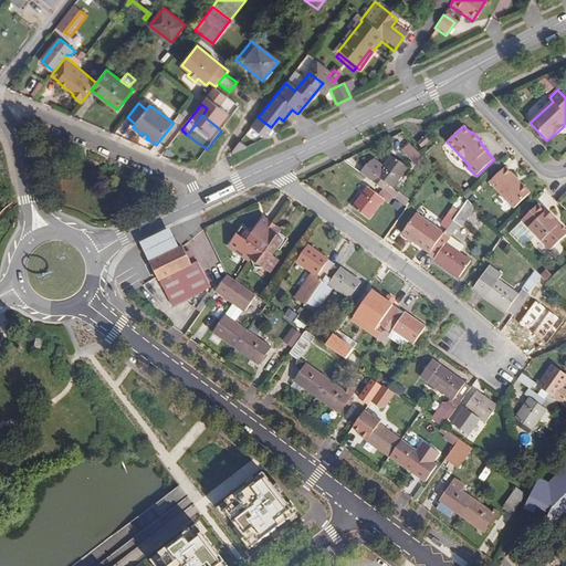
[(429,138),(425,134),(417,140),(421,145),(429,138)]
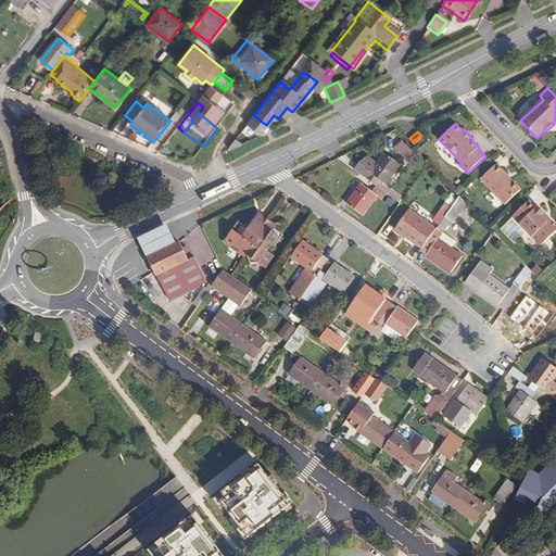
[(411,154),(397,140),(390,147),(404,161),(411,154)]
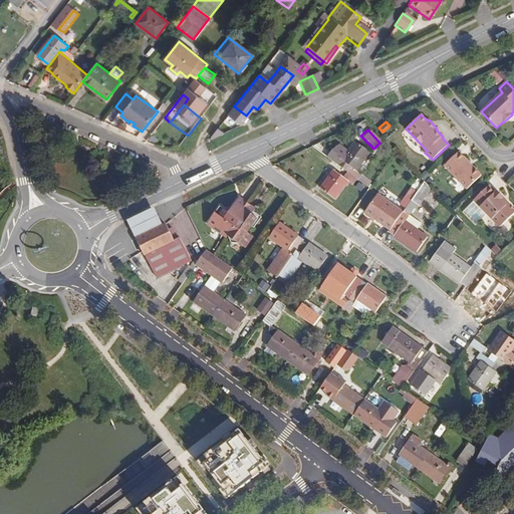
[(347,175),(357,183),(362,177),(358,174),(372,155),(357,144),(349,155),(343,163),(339,168),(347,175)]
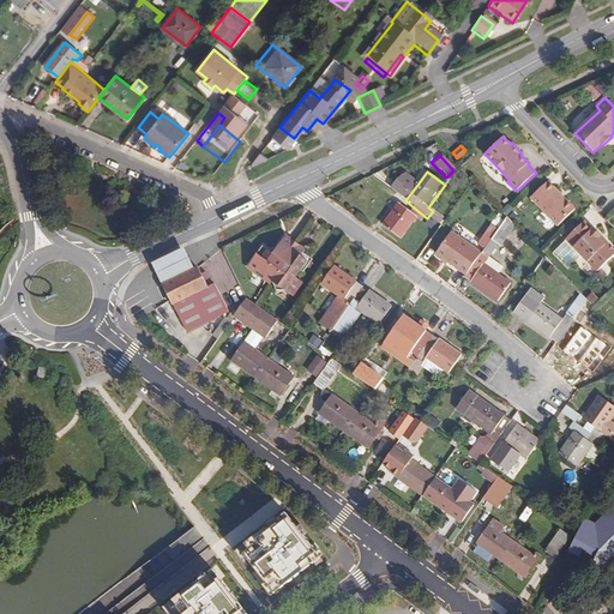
[(417,185),(411,180),(404,190),(410,194),(417,185)]
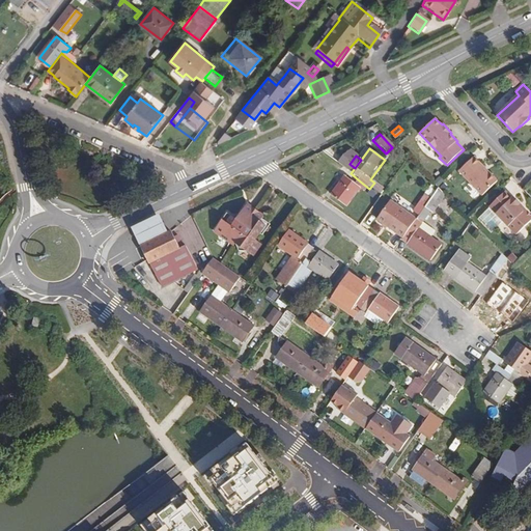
[(484,168),(474,158),(458,172),(481,196),(497,182),(487,172),(486,173),(482,169),(484,168)]
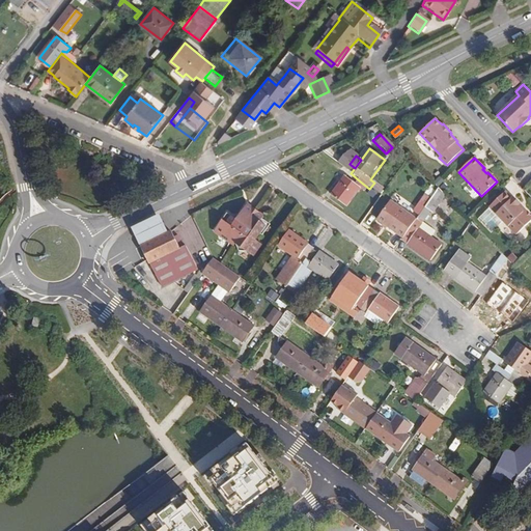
[(366,193),(369,189),(359,180),(357,185),(346,177),(332,196),(348,208),(362,190),(366,193)]
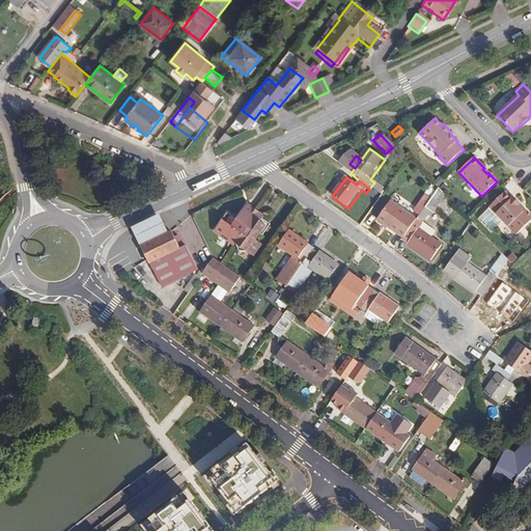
[(439,187),(415,222),(401,240),(429,260),(440,246),(420,231),(447,195),(439,187)]
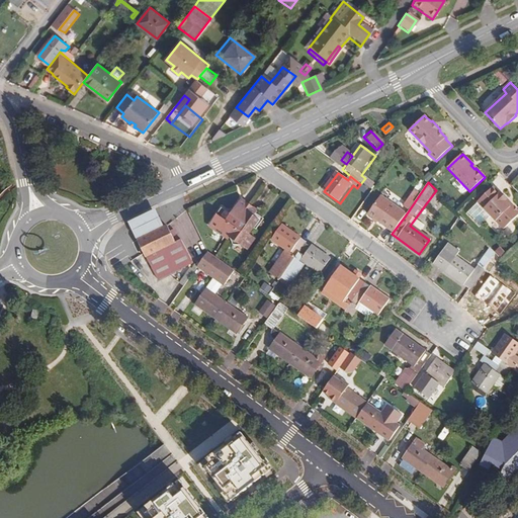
[(494,186),(478,201),(491,214),(504,229),(517,214),(517,208),(515,205),(511,206),(505,201),(507,199),(508,198),(501,191),(500,193),(494,186)]
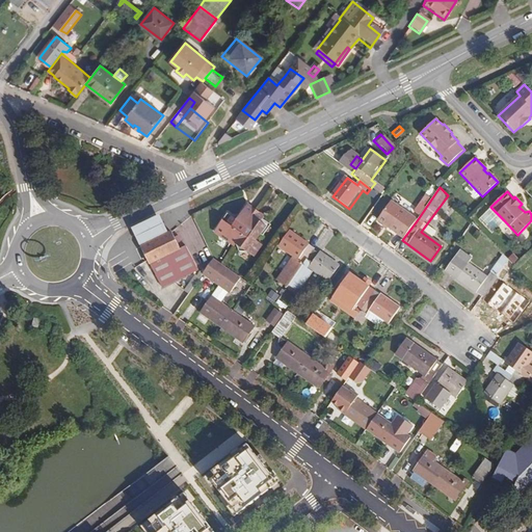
[(268,219),(251,207),(239,223),(231,217),(221,231),(227,235),(225,237),(233,242),(234,240),(240,244),(238,246),(242,255),(250,255),(257,260),(266,247),(260,242),(264,236),(269,229),(265,224),(266,222),(268,219)]
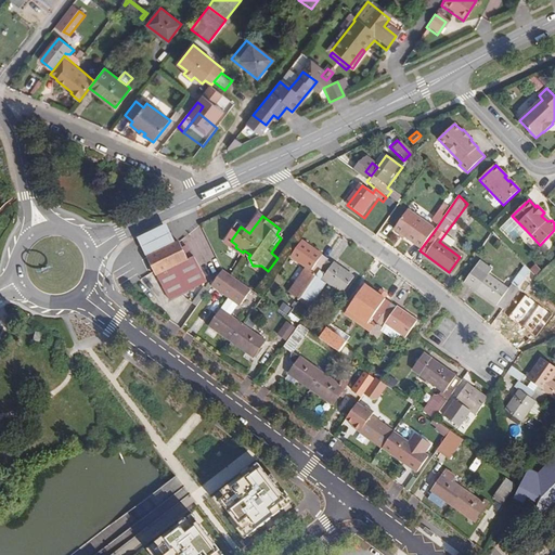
[(512,216),(499,228),(513,243),(526,230),(512,216)]
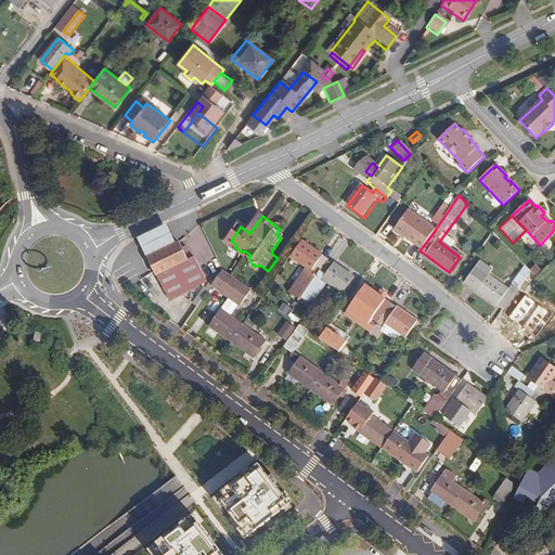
[(420,250),(434,232),(428,228),(425,232),(408,219),(397,234),(420,250)]
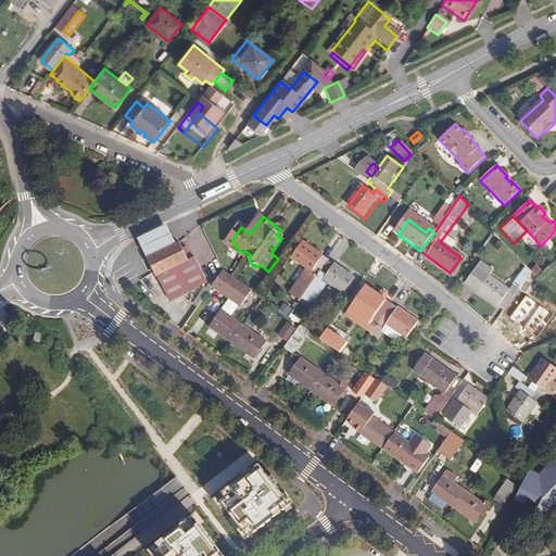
[(142,254),(173,239),(165,225),(135,240),(142,254)]
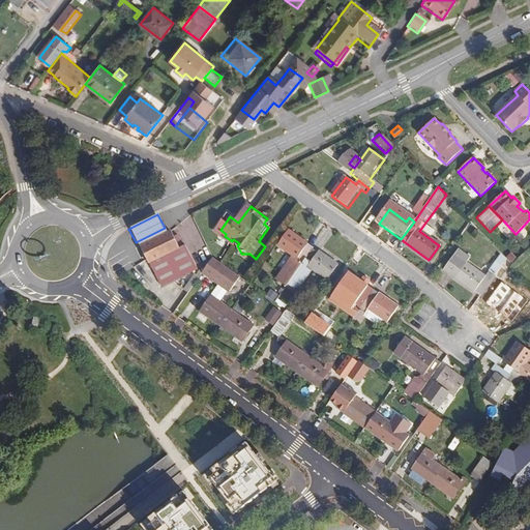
[(273,227),(265,222),(264,224),(268,228),(263,235),(266,237),(273,227)]
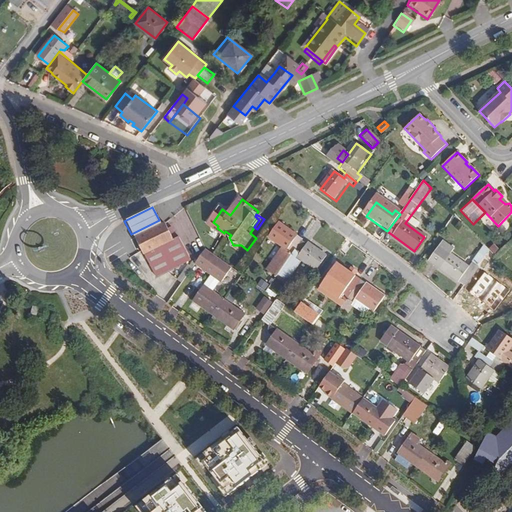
[(161,225),(159,220),(131,234),(133,239),(134,239),(161,225)]
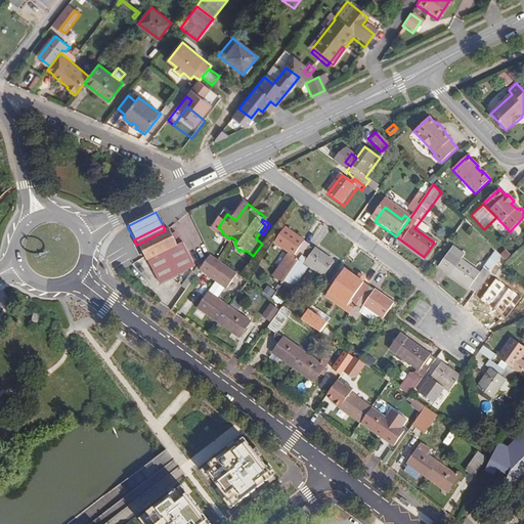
[(169,234),(167,229),(165,230),(137,245),(158,285),(193,266),(181,244),(179,245),(173,232),(169,234)]
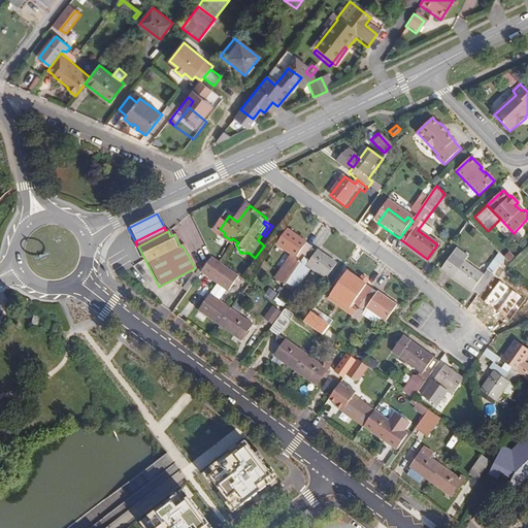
[(302,268),(315,250),(290,232),(281,245),(301,260),(297,265),(302,268)]
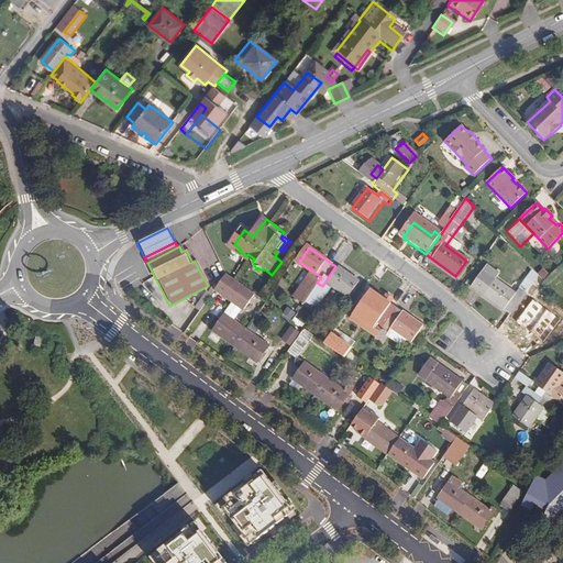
[(473,287),(509,313),(538,274),(532,268),(518,289),(501,278),(505,275),(489,264),(473,287)]
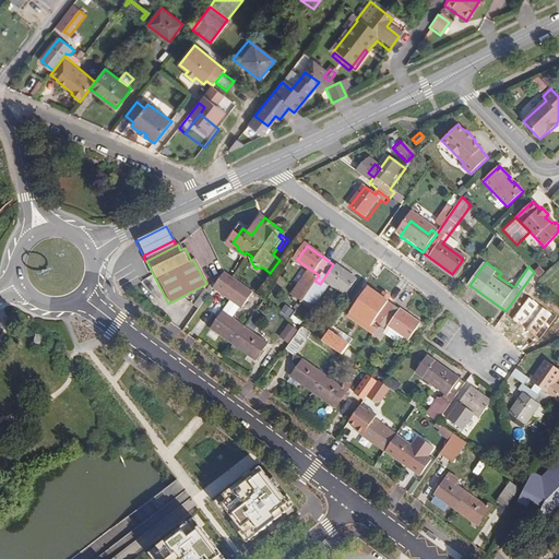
[(357,281),(333,264),(320,284),(325,288),(330,283),(348,296),(357,281)]
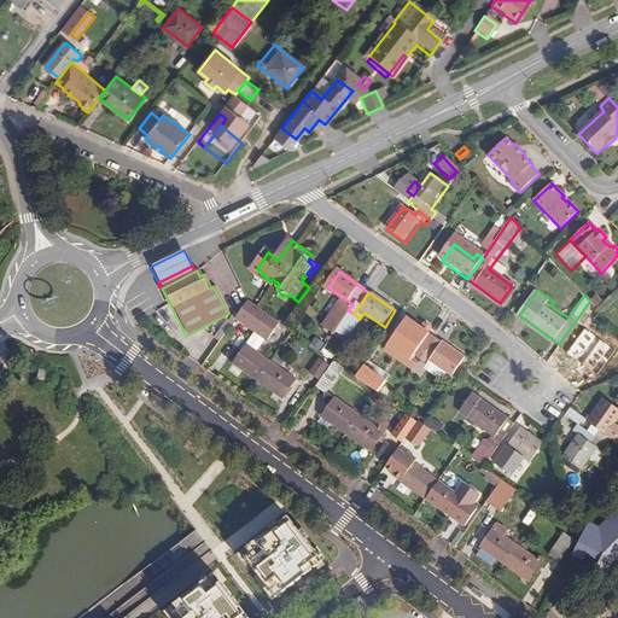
[(293,333),(246,301),(234,318),(281,350),(293,333)]
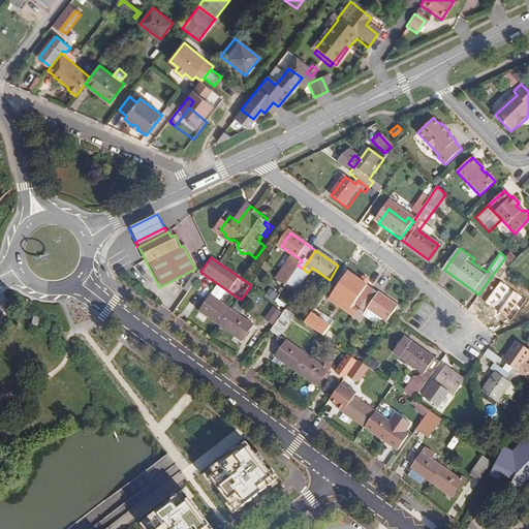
[(505,257),(478,294),(503,312),(516,294),(498,281),(510,262),(505,257)]
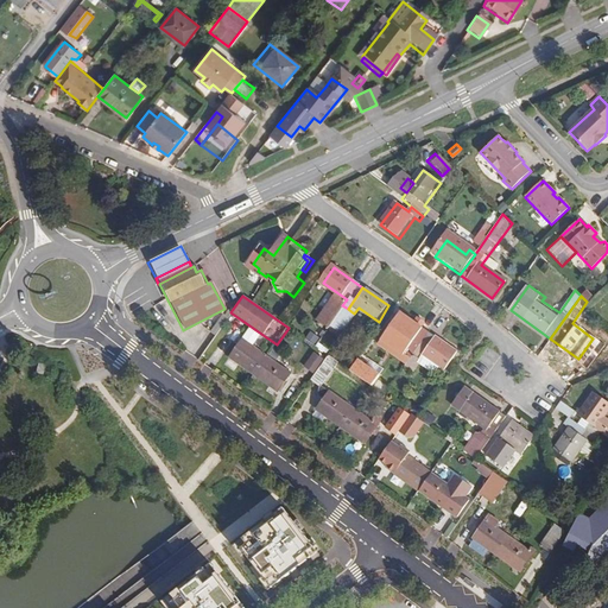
[(399,359),(409,365),(429,333),(401,314),(392,330),(399,336),(406,341),(412,344),(409,349),(407,348),(399,359)]
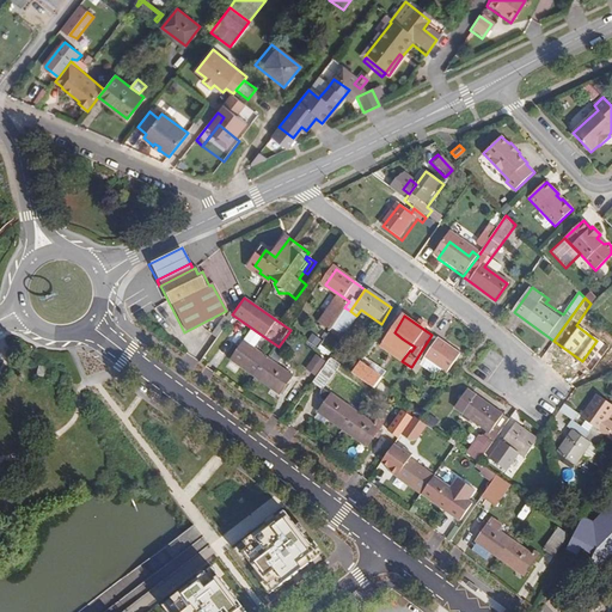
[(317,346),(322,338),(313,332),(308,340),(317,346)]
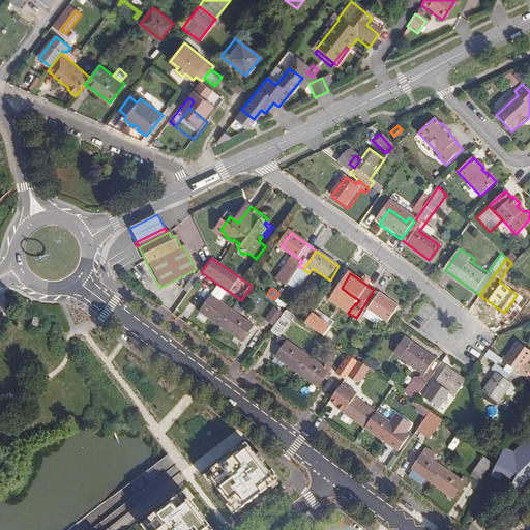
[(374,290),(356,318),(361,322),(366,315),(369,313),(367,313),(370,307),(383,317),(387,320),(396,305),(374,290)]
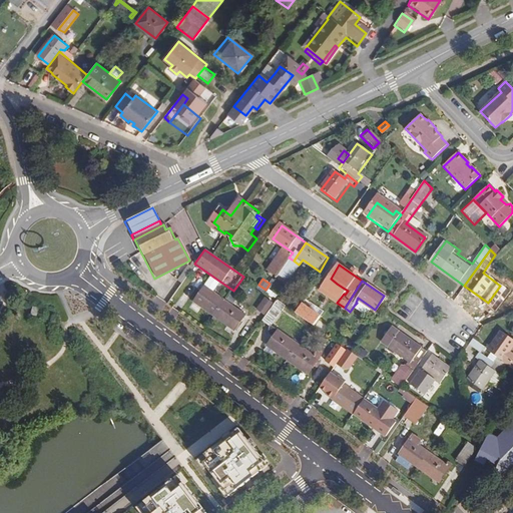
[(343,288),(337,284),(333,289),(340,294),(343,288)]
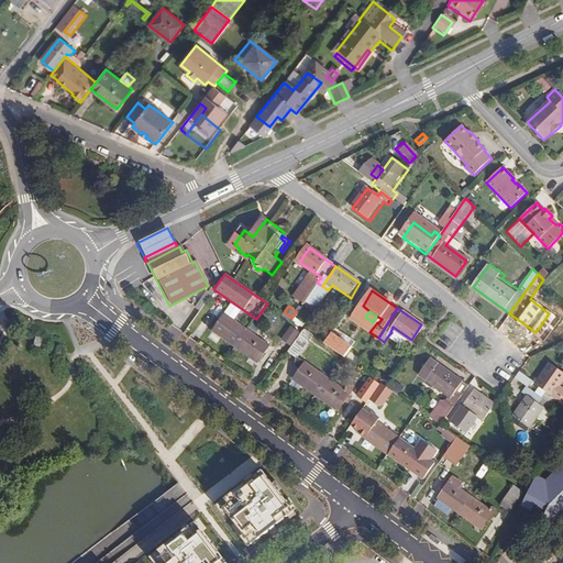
[(212,333),(236,350),(247,333),(223,316),(212,333)]
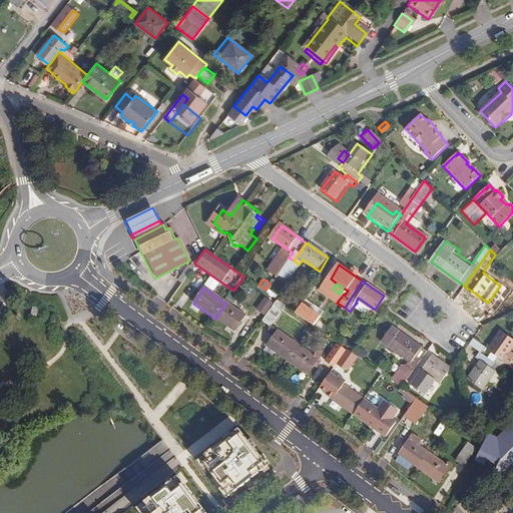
[(265,296),(258,310),(267,314),(274,301),(265,296)]
